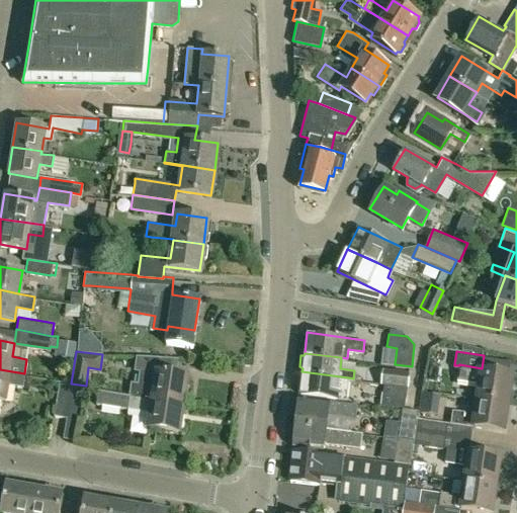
[(97,391),(130,396),(183,404),(187,375),(172,373),(174,357),(135,354),(133,369),(140,370),(138,381),(132,380),(130,395),(98,390),(97,391)]
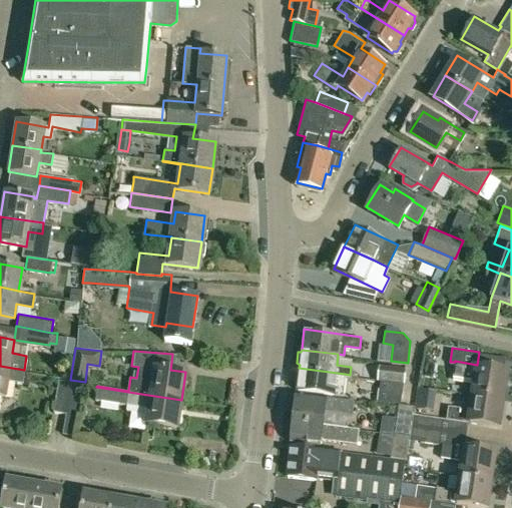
[(472,391),(504,396),(509,370),(477,365),(455,361),(455,362),(453,373),(474,376),(472,391)]
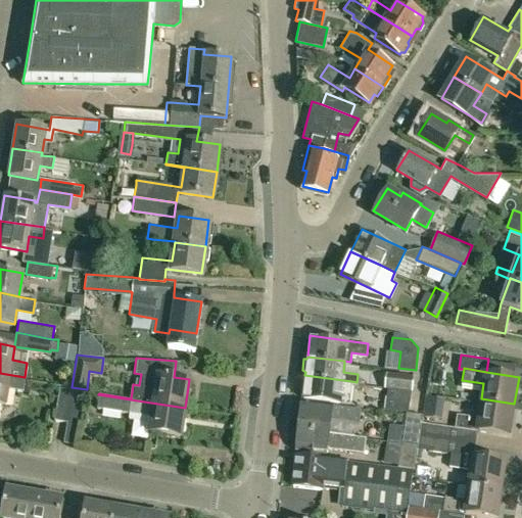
[(383,385),(386,386),(411,389),(412,389),(414,374),(385,370),(383,385)]
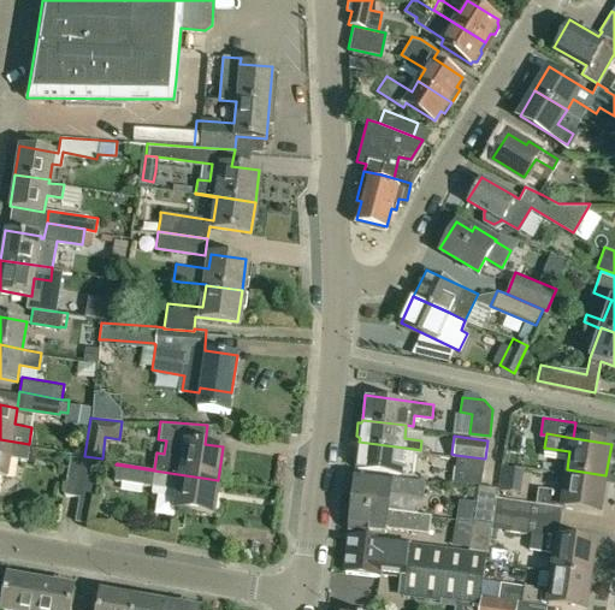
[(29,444),(0,439),(0,474),(6,475),(10,455),(27,457),(29,444)]
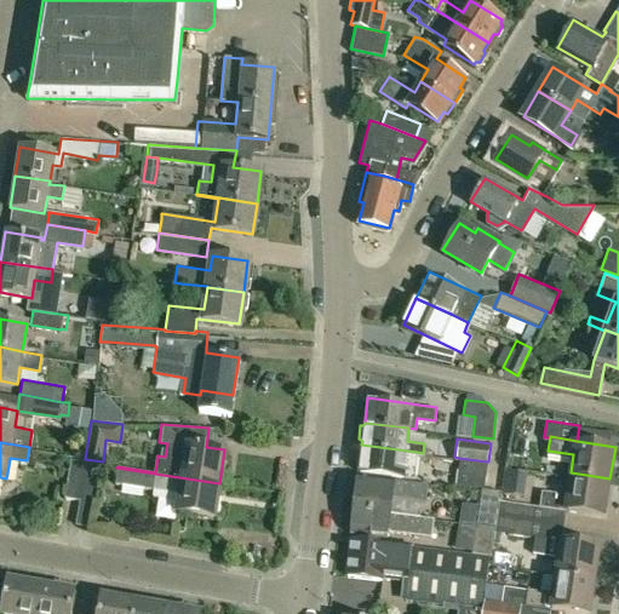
[(417,452),(361,445),(359,469),(413,476),(417,452)]
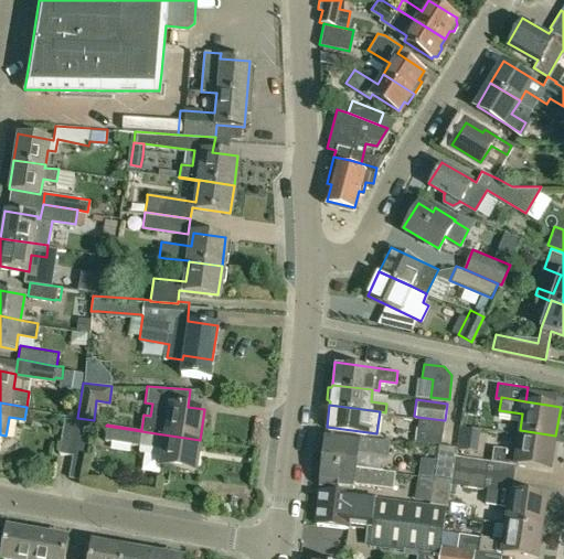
[(68,475),(77,418),(64,416),(59,450),(72,453),(68,475)]
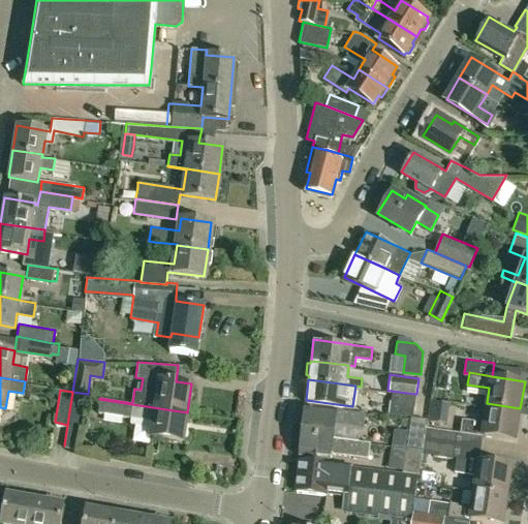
[(415,394),(391,391),(387,411),(412,414),(415,394)]
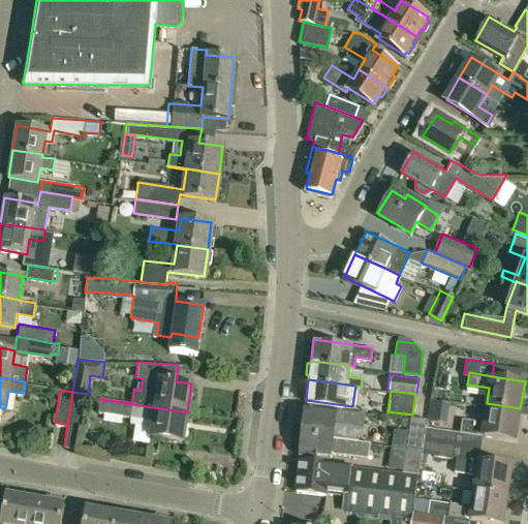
[(72,392),(64,445),(75,448),(79,426),(81,427),(86,395),(72,392)]
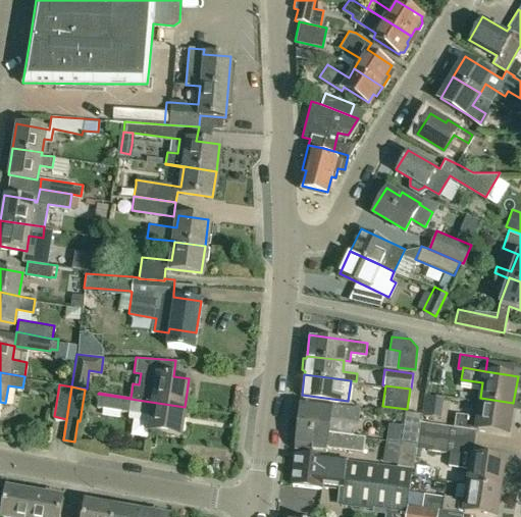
[(97,405),(128,410),(128,411),(151,414),(148,429),(180,434),(185,407),(131,399),(98,394),(97,405)]
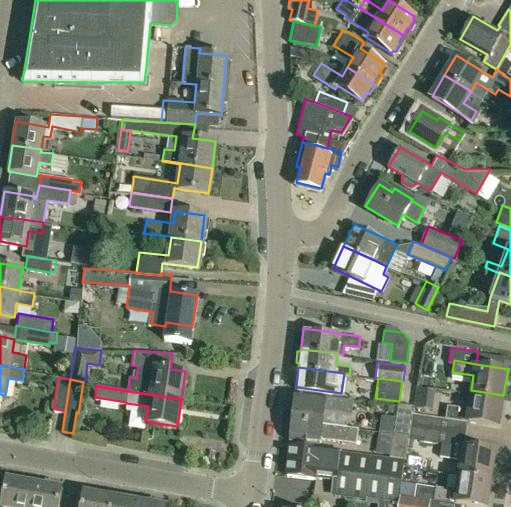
[(447,402),(445,416),(499,424),(503,395),(471,390),(468,405),(447,402)]
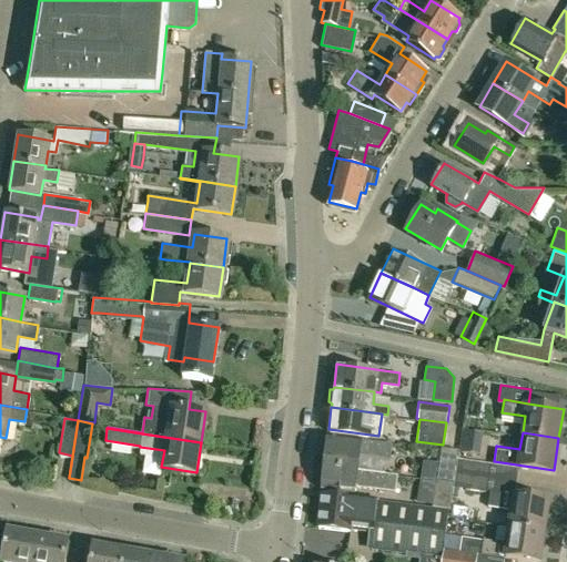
[(324,465),(356,468),(358,452),(388,457),(391,442),(327,433),(324,465)]
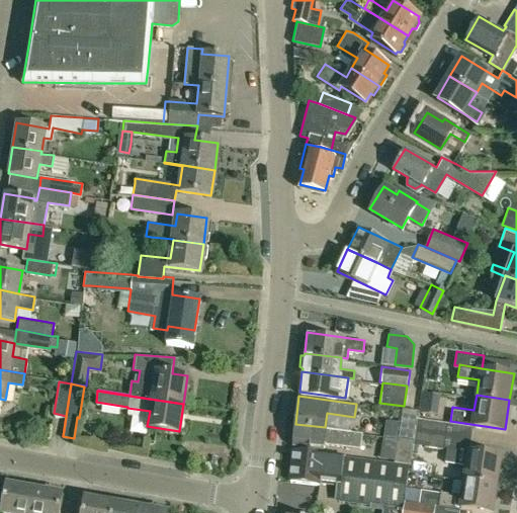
[(402,406),(400,416),(398,435),(414,437),(415,427),(417,416),(418,409),(402,406)]
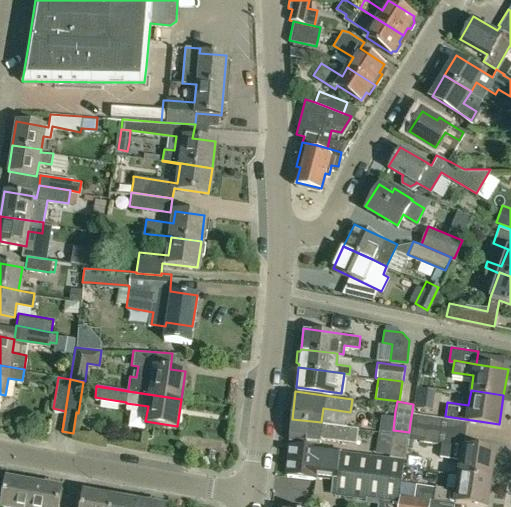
[(445,416),(412,411),(410,422),(444,427),(445,416)]
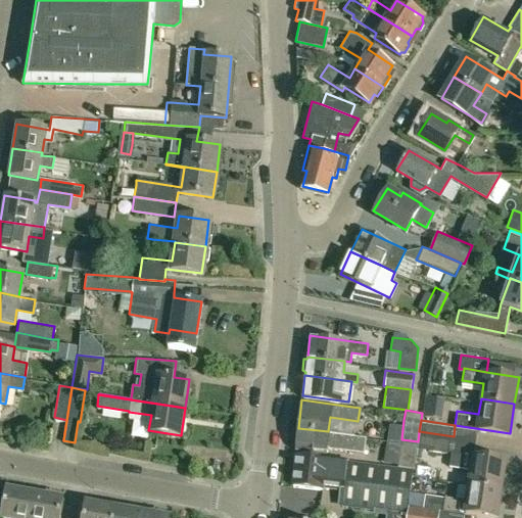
[(365,436),(356,435),(328,431),(298,428),(295,446),(326,451),(326,445),(363,451),(365,436)]
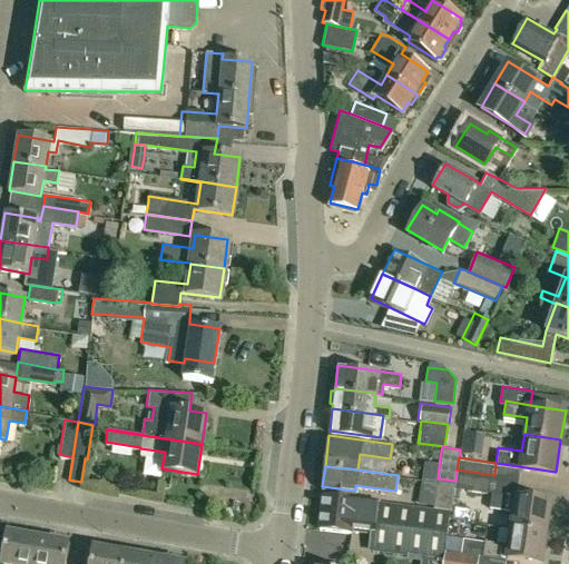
[(492,491),(492,490),(494,475),(457,470),(455,481),(454,486),(491,491),(492,491)]
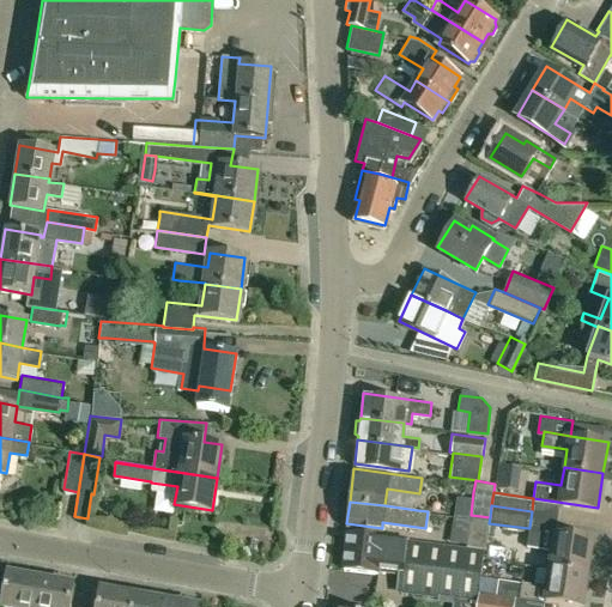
[(485,547),(489,523),(490,517),(471,515),(466,542),(466,545),(485,547)]
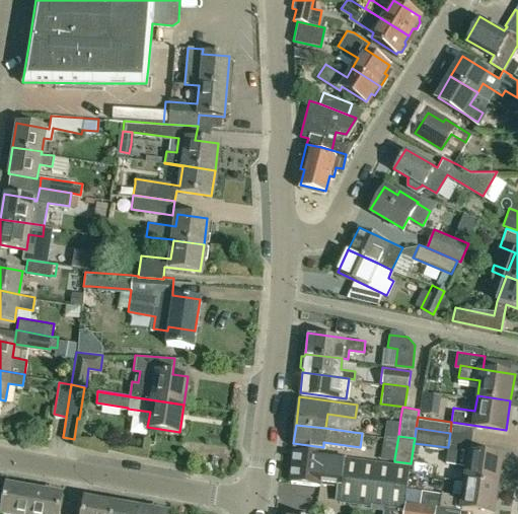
[(503,455),(448,446),(448,447),(446,459),(467,462),(464,478),(499,483),(503,455)]
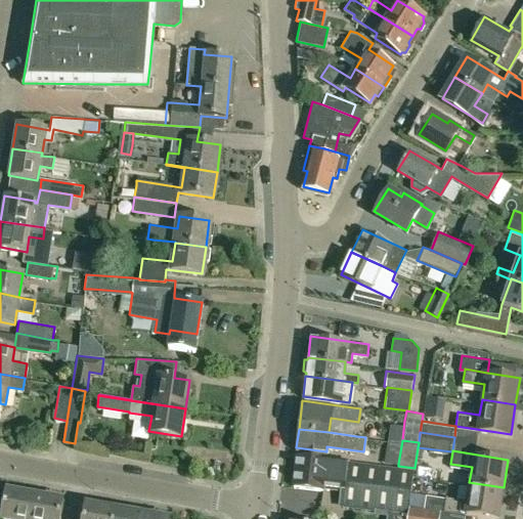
[(297,453),(293,483),(342,490),(340,501),(387,507),(386,513),(406,515),(412,469),(297,453)]
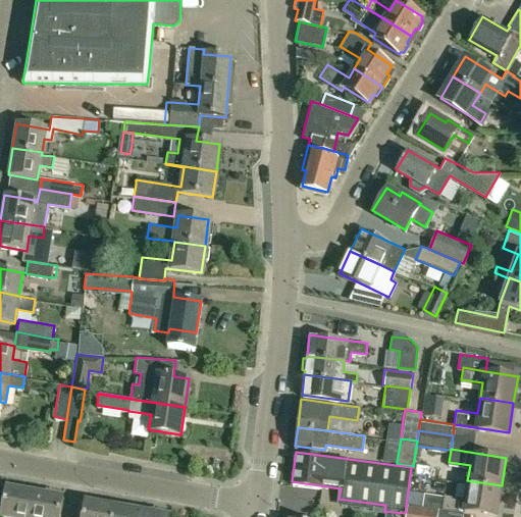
[(497,515),(502,485),(467,480),(465,496),(444,493),(444,495),(441,507),(497,515)]
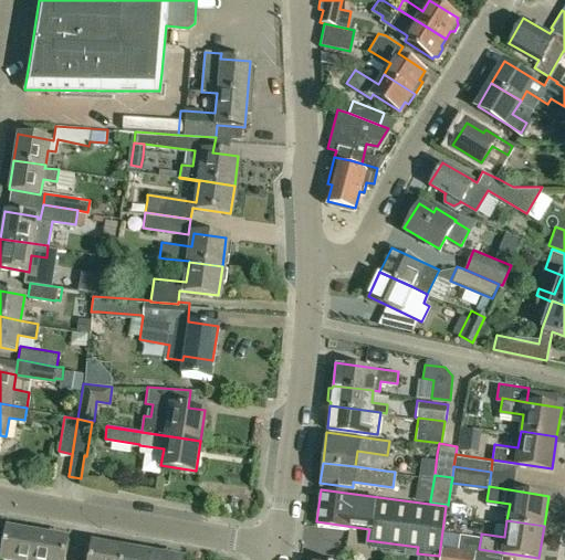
[(32,559),(37,534),(7,528),(1,559),(8,559),(32,559)]
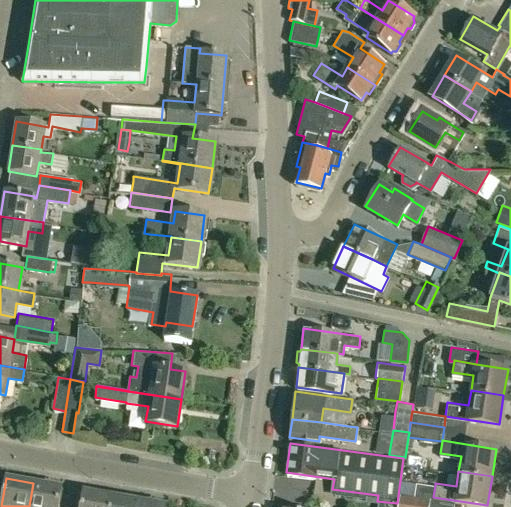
[(400,492),(398,503),(423,506),(428,506),(430,498),(433,498),(433,497),(435,485),(415,482),(414,494),(400,492)]
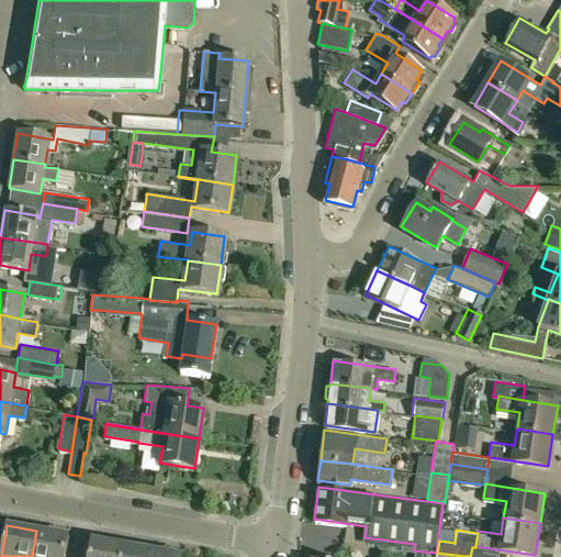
[(63,556),(67,535),(36,531),(32,556),(63,556)]
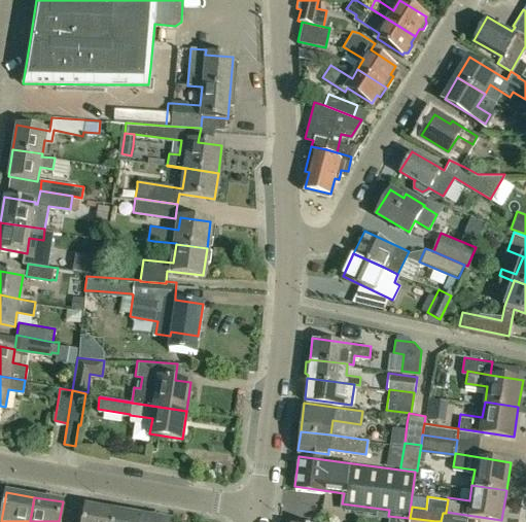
[(112,521),(114,511),(85,507),(82,521),(112,521)]
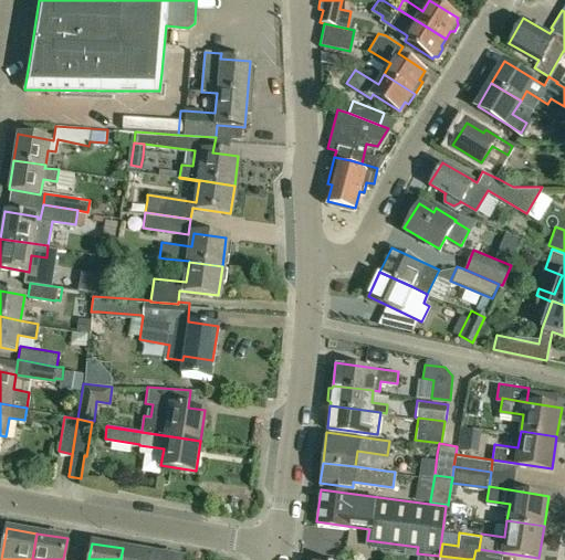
[(150,559),(153,553),(123,548),(121,559),(150,559)]
